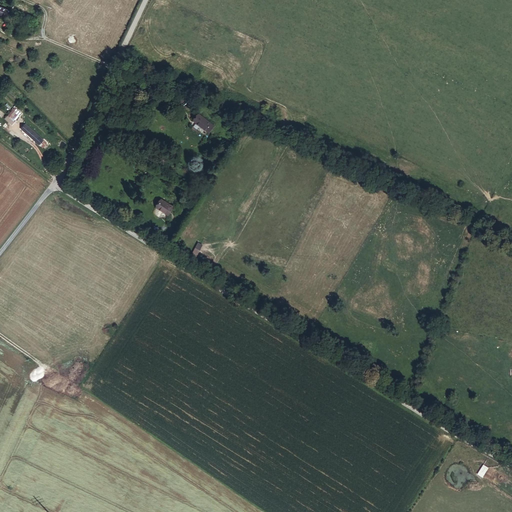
[(155,87),(147,83),(144,90),(152,94),(155,87)]
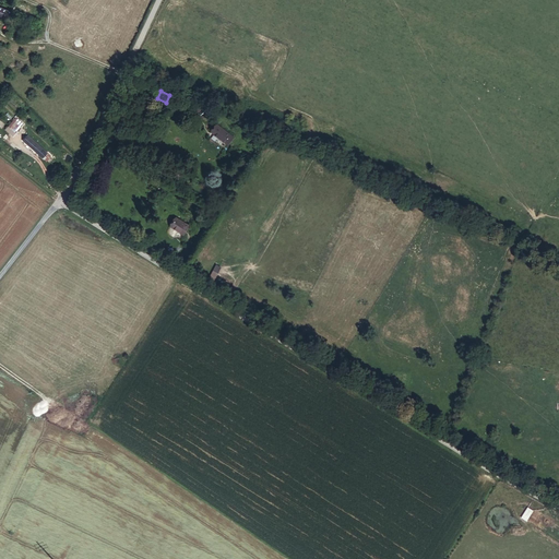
[(16,117),(8,127),(15,132),(21,127),(19,125),(21,121),(16,117)]
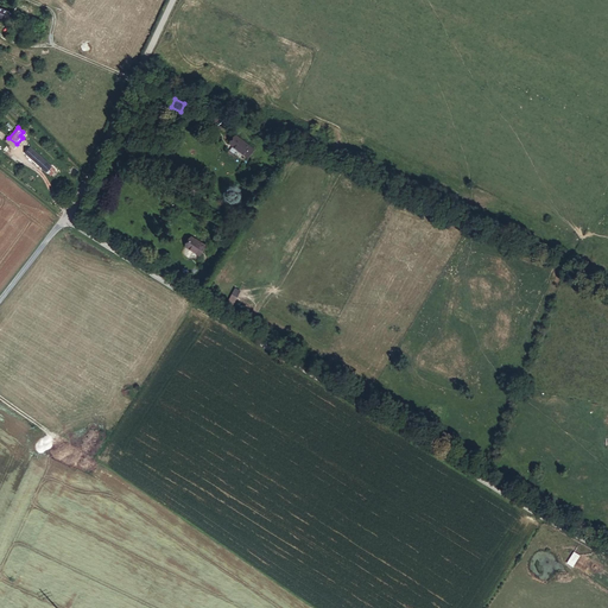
[(251,152),(232,138),(225,147),(244,160),(251,152)]
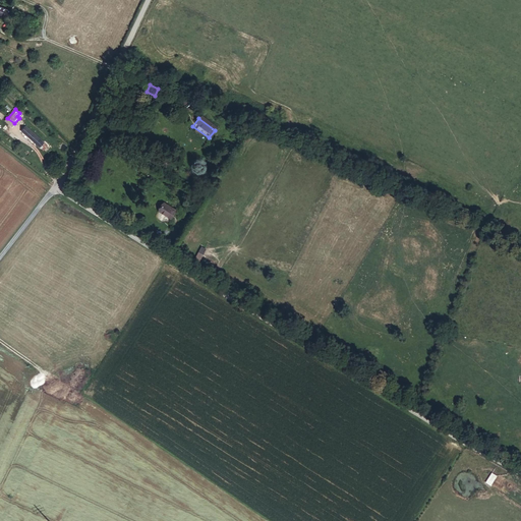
[(46,142),(29,128),(24,132),(42,148),(46,142)]
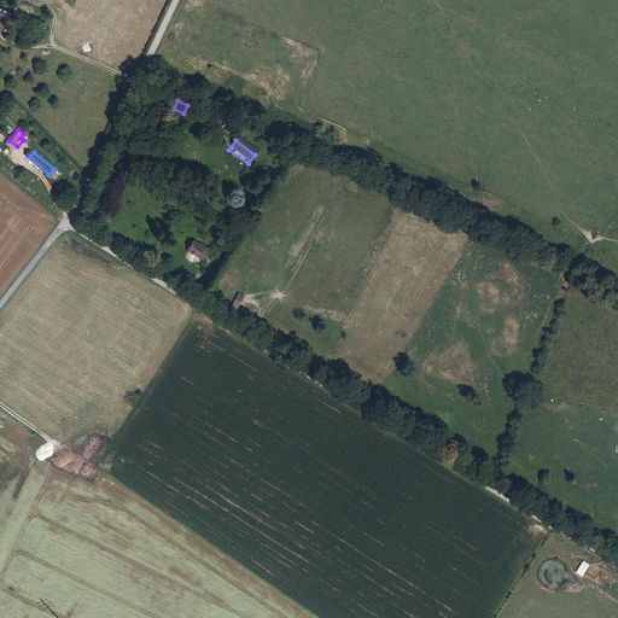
[(207,256),(213,246),(198,238),(192,248),(207,256)]
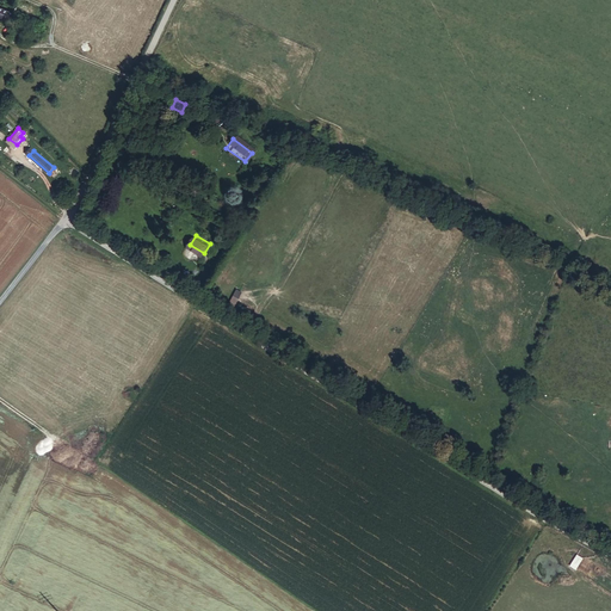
[(232,297),(238,301),(244,292),(238,289),(232,297)]
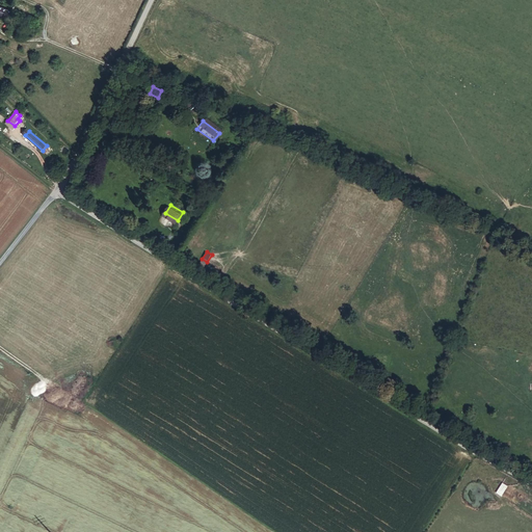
[(502,482),(496,493),(502,497),(508,486),(502,482)]
